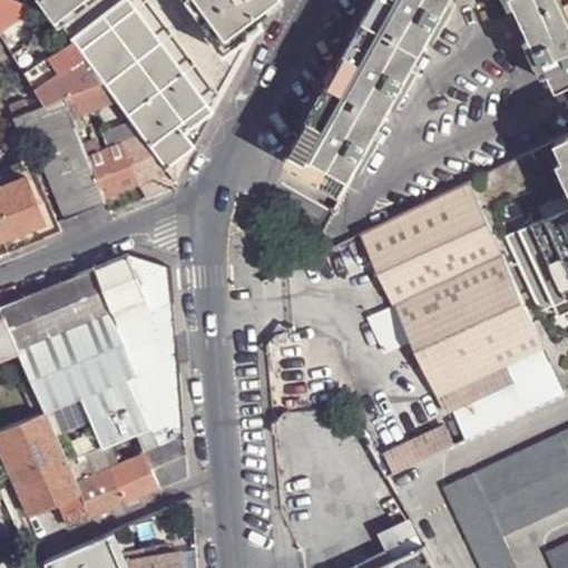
[(0,29),(29,10),(21,0),(0,0),(0,29)]
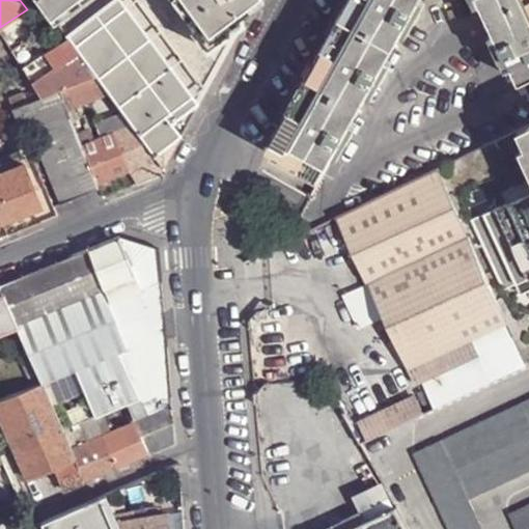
[(37,0),(47,12),(59,30),(63,36),(65,38),(94,76),(107,94),(131,127),(152,156),(155,160),(164,174),(181,134),(256,4),(252,0),(37,0)]
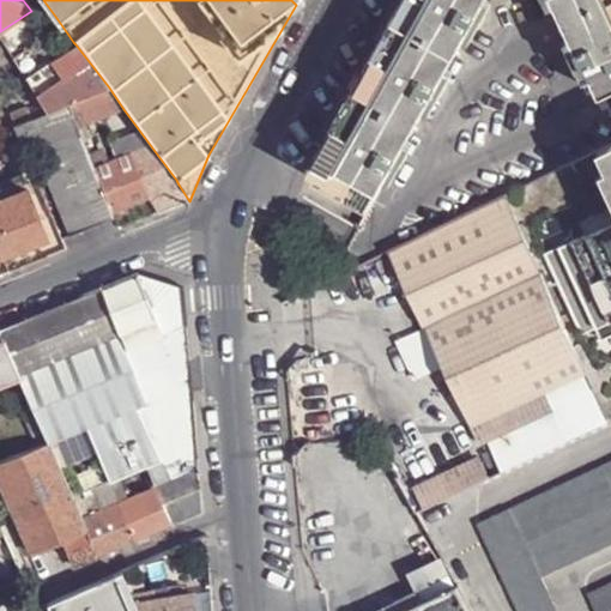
[(307,173),(367,207),(482,0),(556,0),(602,94),(610,88),(610,0),(405,0),(330,132),(307,173)]
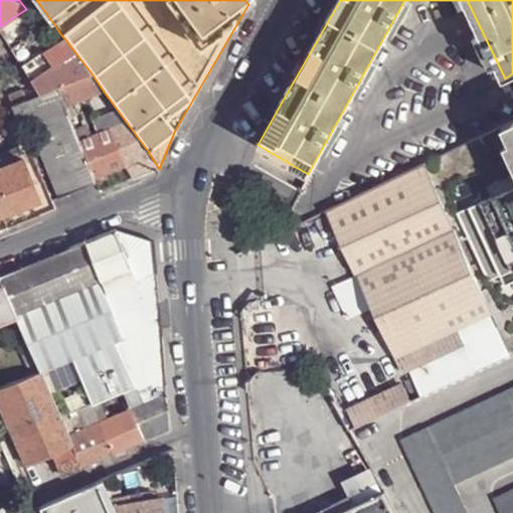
[(404,0),(308,174),(351,198),(422,163),(499,126),(512,119),(512,96),(505,78),(467,0),(404,0)]
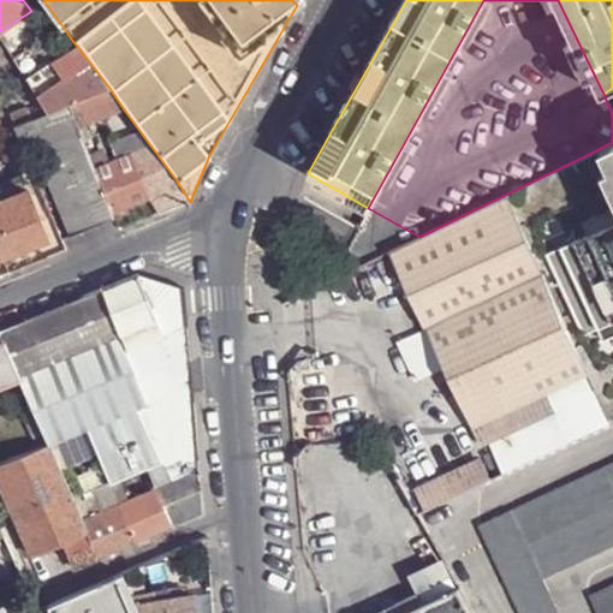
[(109,88),(76,45),(24,78),(40,103),(47,113),(69,103),(109,88)]
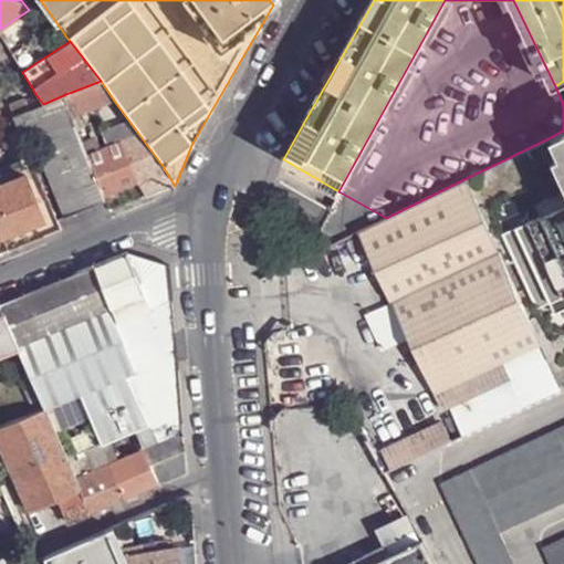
[(72,117),(114,101),(101,81),(63,95),(72,116),(72,117)]
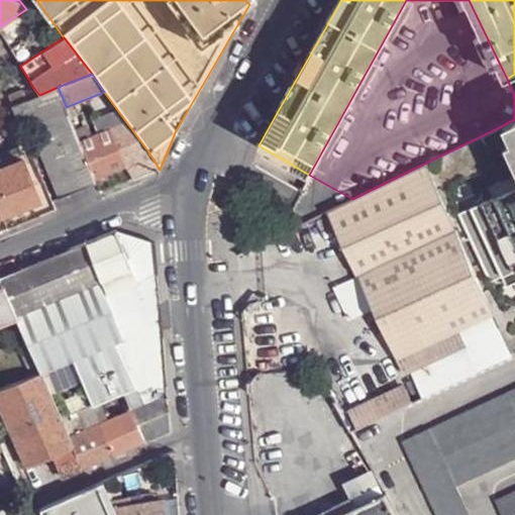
[(39,95),(33,87),(10,96),(13,105),(39,95)]
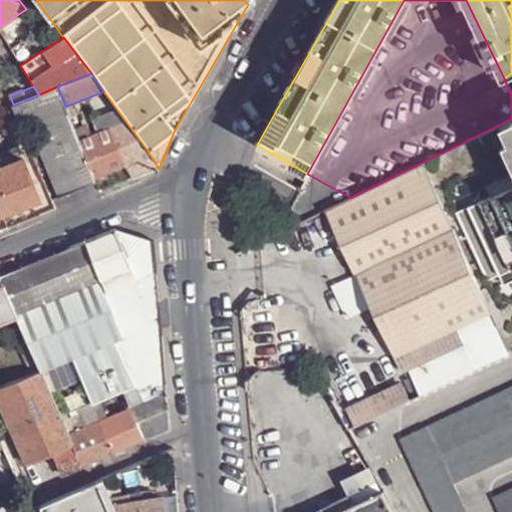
[(12,105),(19,124),(28,121),(65,105),(57,86),(39,94),(13,104),(12,105)]
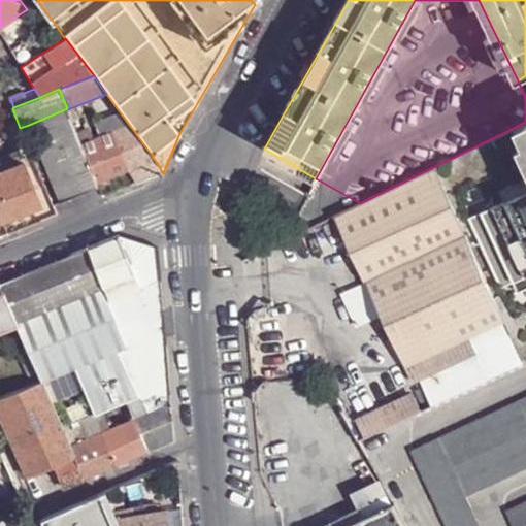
[(29,125),(60,204),(98,188),(96,184),(81,145),(67,109),(67,108),(29,125)]
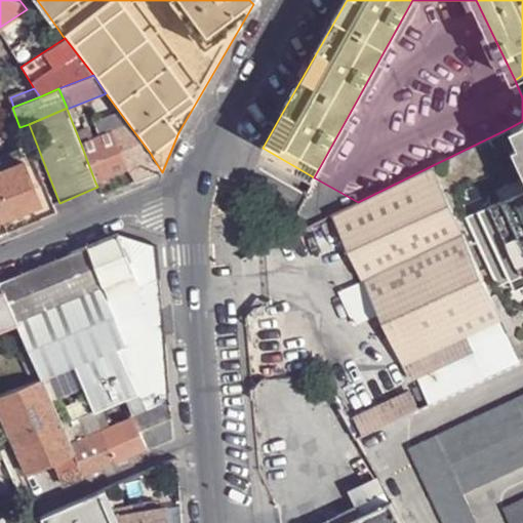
[(522,122),(518,125),(522,136),(522,187),(466,214),(497,284),(522,272),(522,122)]
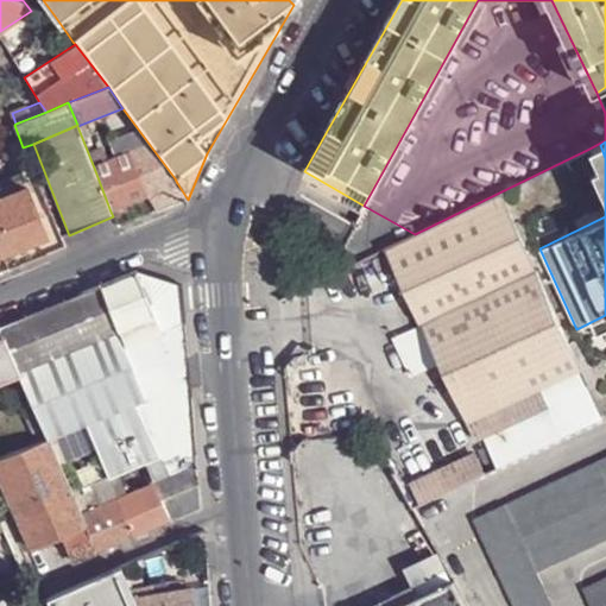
[(151,195),(177,183),(175,178),(150,145),(128,153),(146,197),(151,195)]
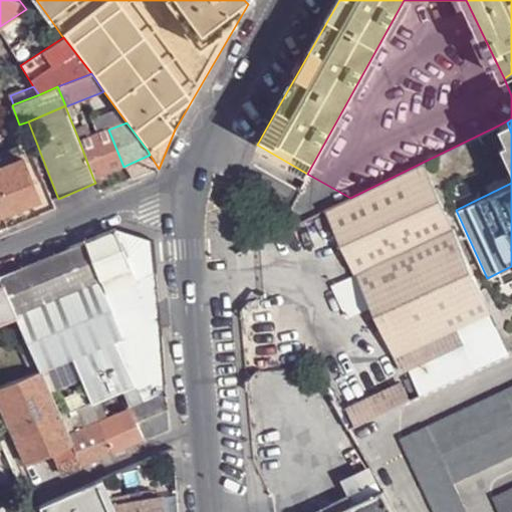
[(93,179),(123,167),(108,130),(79,142),(93,179)]
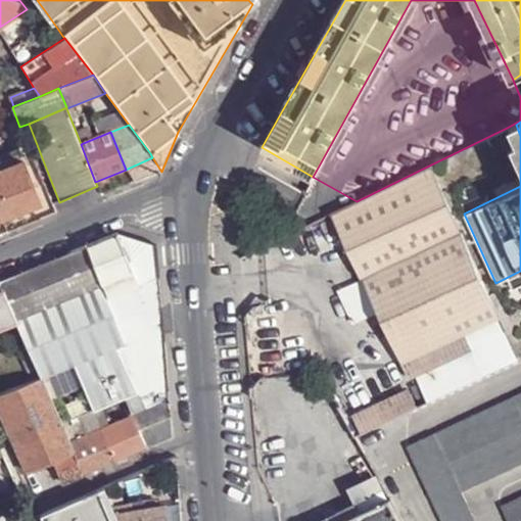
[(0,171),(22,161),(18,152),(0,159),(0,171)]
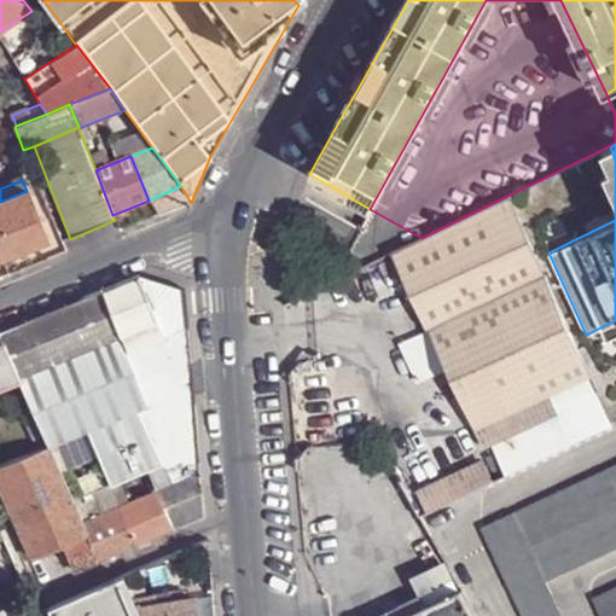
[(191,203),(180,186),(154,198),(161,216),(168,213),(191,203)]
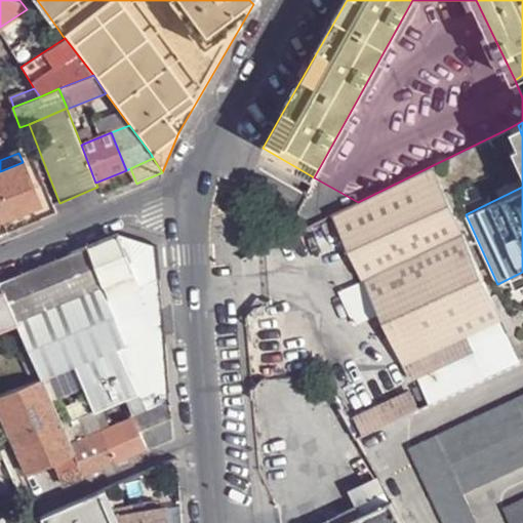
[(0,217),(1,220),(39,205),(23,162),(0,171),(0,217)]
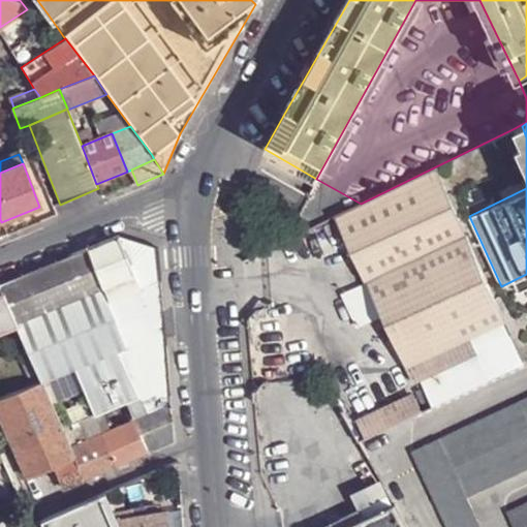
[(468,241),(434,167),(335,216),(369,289),(468,241)]
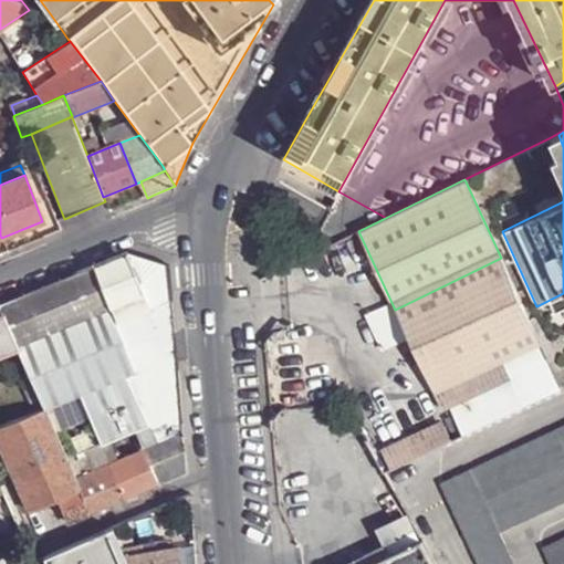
[(317,230),(336,241),(358,231),(386,218),(338,191),(329,211),(317,230)]
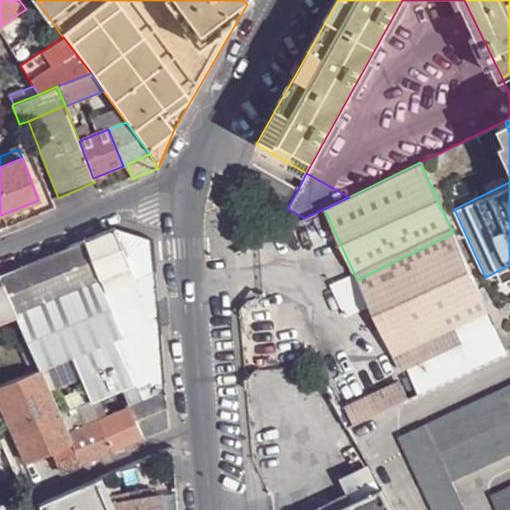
[(48,366),(70,358),(90,404),(112,452),(175,425),(161,394),(156,267),(153,234),(113,229),(83,241),(0,273),(0,286),(10,305),(14,315),(30,350),(39,371),(47,366),(48,366)]
